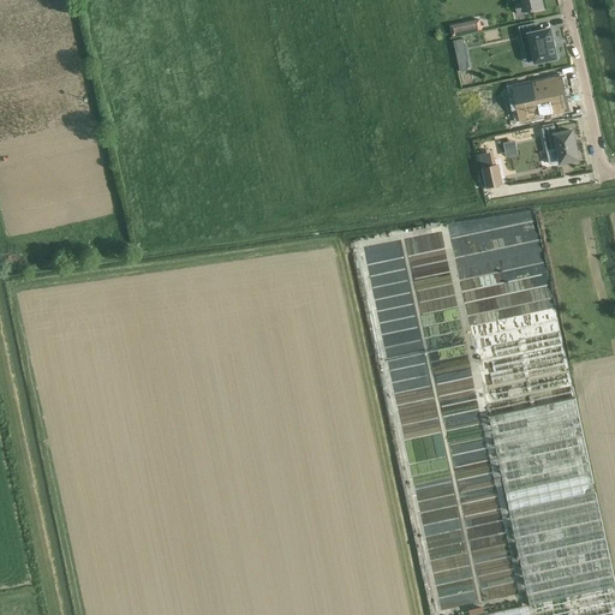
[(519,0),(520,3),(515,4),(517,15),(545,9),(543,0),(519,0)]
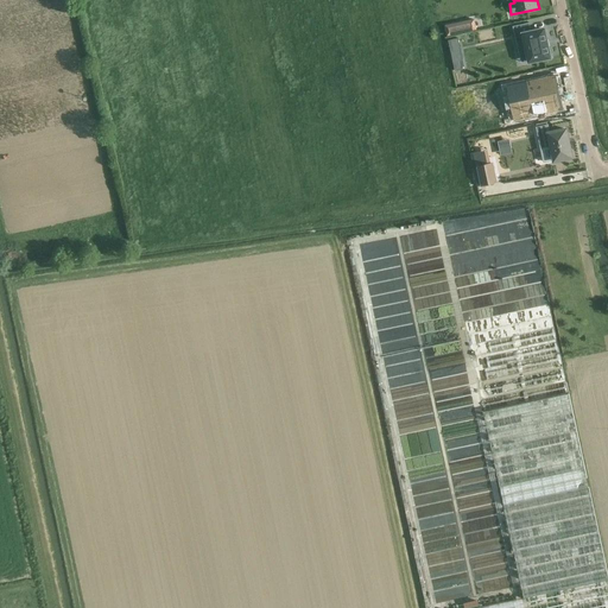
[(530,23),(513,26),(517,45),(526,43),(530,62),(550,57),(544,30),(531,32),(530,23)]
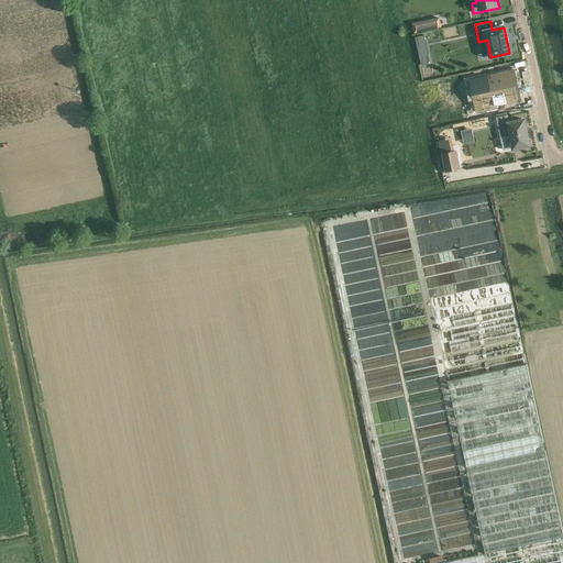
[(424,35),(415,36),(421,65),(431,63),(424,35)]
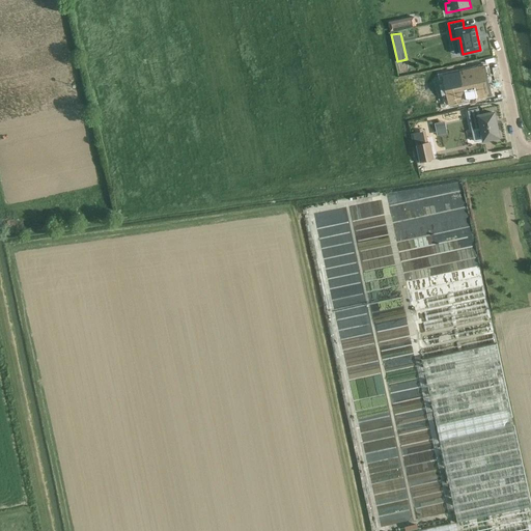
[(484,70),(450,77),(455,100),(467,98),(467,100),(477,98),(477,95),(490,92),(484,70)]
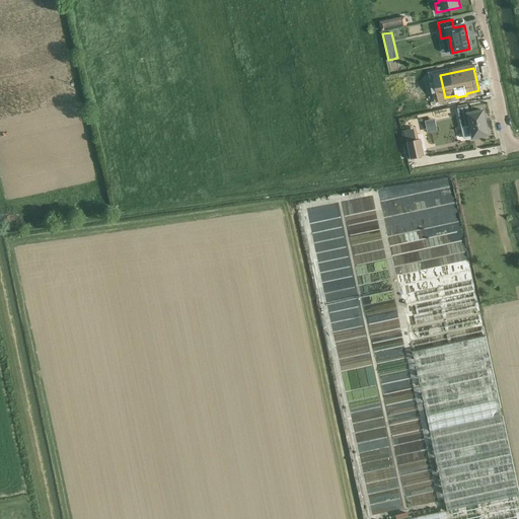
[(468,106),(457,108),(461,128),(469,126),(472,140),(491,136),(485,108),(469,112),(468,106)]
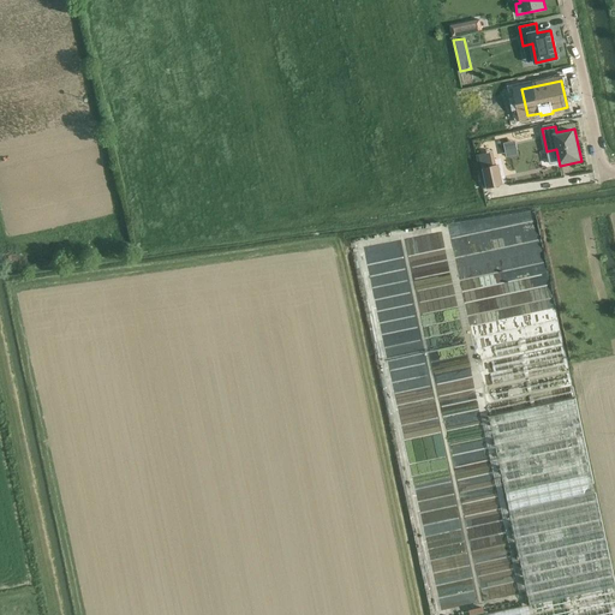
[(476,141),(478,147),(505,141),(503,135),(476,141)]
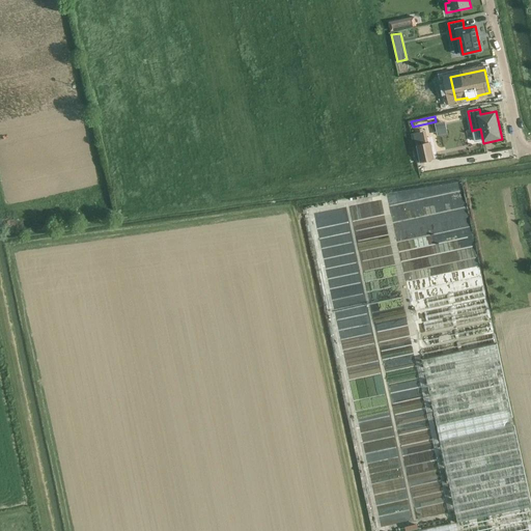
[(425,131),(411,134),(417,164),(420,163),(435,160),(430,142),(428,142),(425,131)]
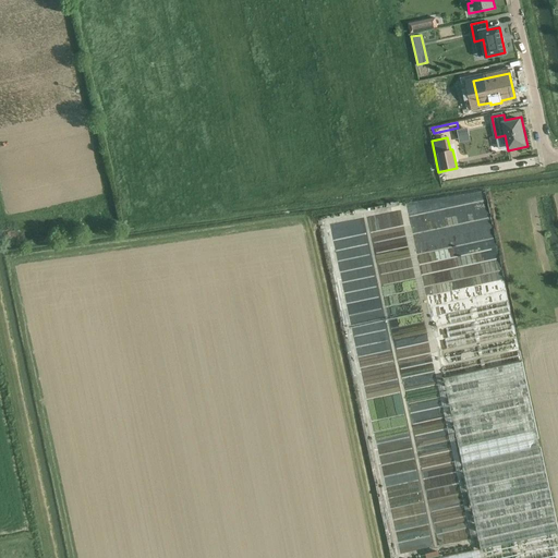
[(481,548),(436,557),(557,557),(557,530),(504,280),(426,296),(481,548)]
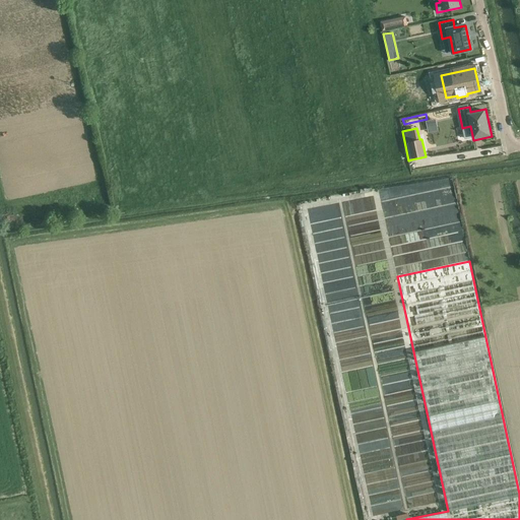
[(347,396),(343,399),(346,410),(350,415),(374,515),(394,510),(389,505),(392,502),(391,496),(387,492),(385,480),(394,478),(393,471),(396,470),(395,464),(401,462),(395,438),(400,436),(397,433),(396,430),(392,425),(387,429),(376,381),(369,387),(368,385),(364,389),(362,381),(350,383),(350,384),(345,388),(347,396)]
